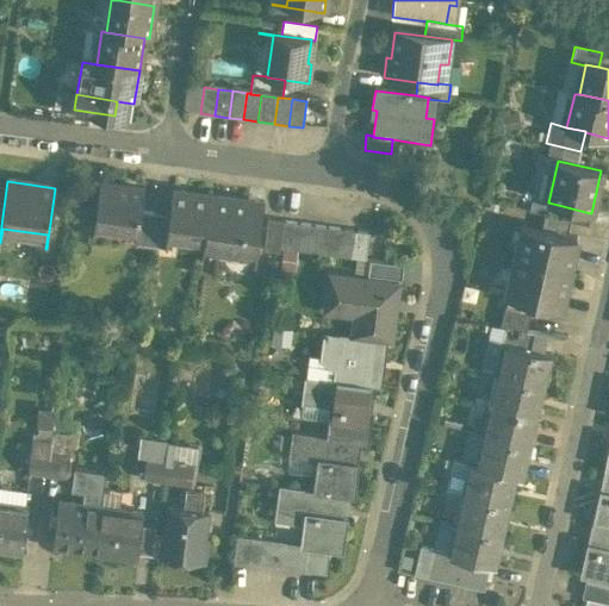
[(143,189),(99,183),(92,239),(93,239),(95,225),(137,231),(138,231),(141,212),(143,189)]
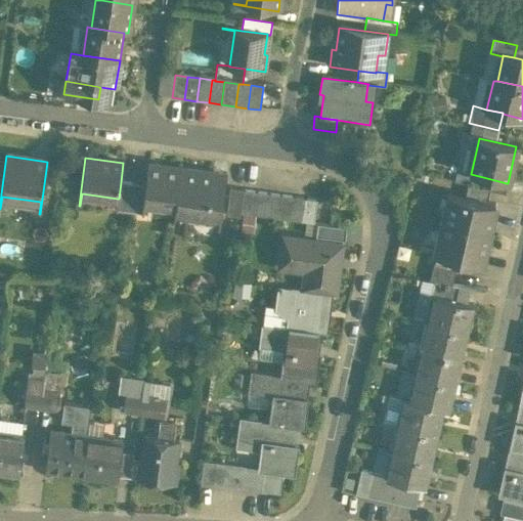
[(180,171),(147,167),(145,185),(143,203),(174,207),(173,218),(174,218),(175,212),(180,171)]
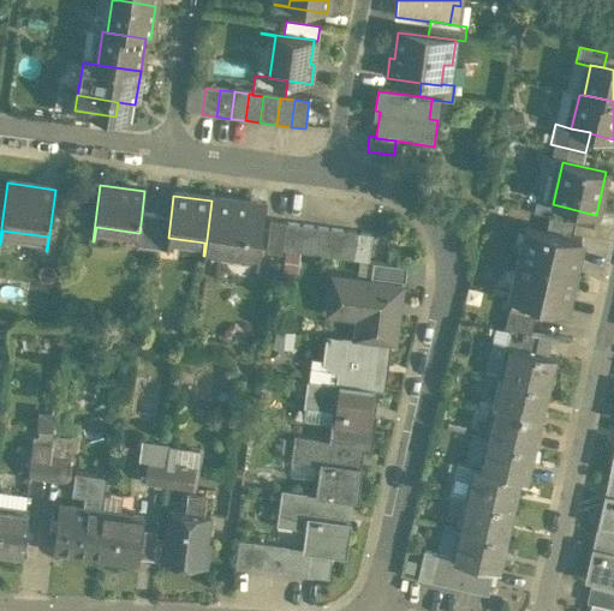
[(266,208),(212,201),(206,249),(258,256),(266,208)]
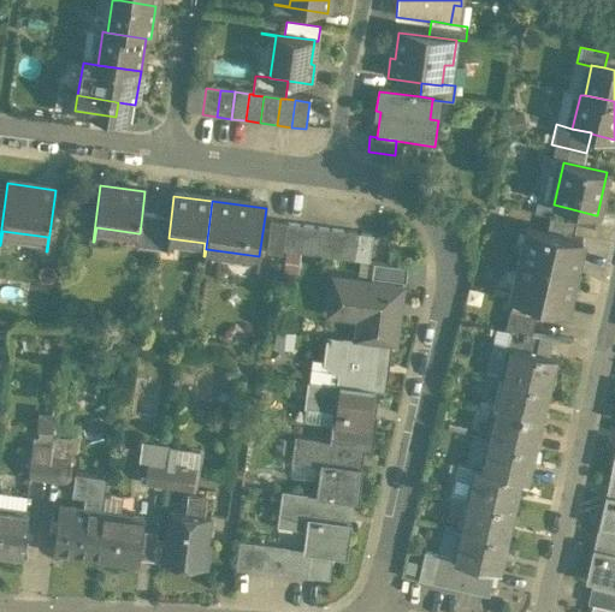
[(596,215),(568,208),(566,223),(575,225),(593,229),(596,215)]
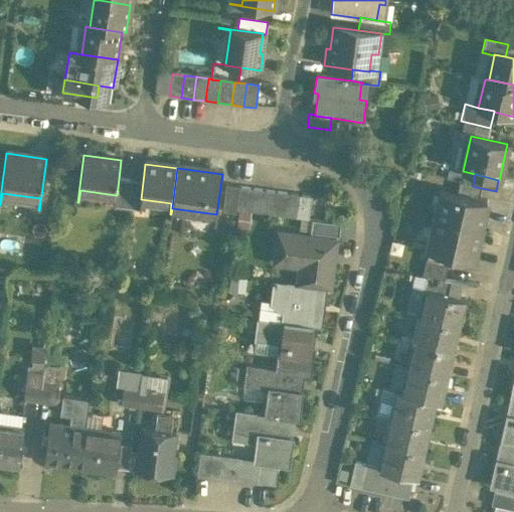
[(131,181),(119,179),(117,195),(116,195),(114,207),(127,208),(131,181)]
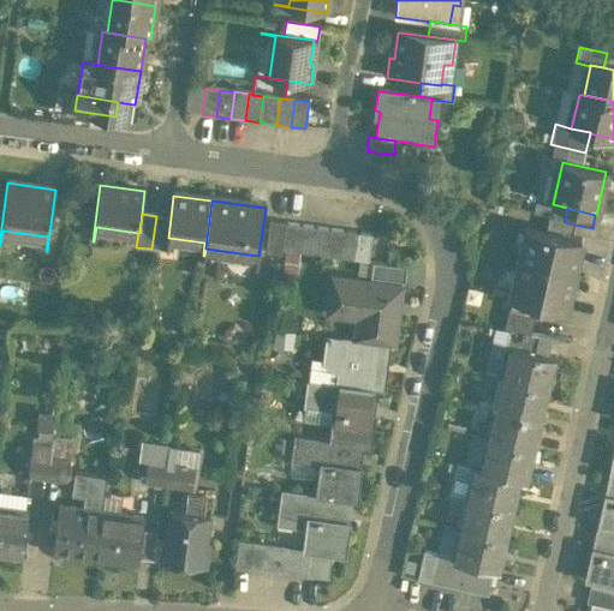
[(171,217),(156,216),(151,249),(167,251),(168,238),(171,217)]
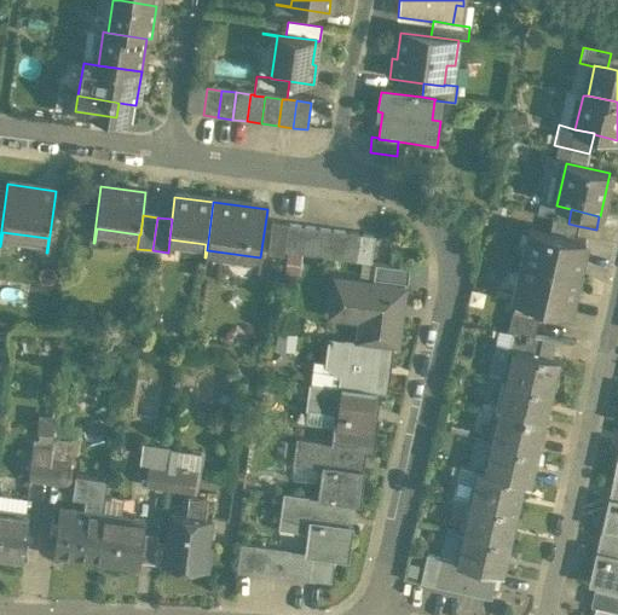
[(569,224),(552,220),(549,233),(576,239),(578,226),(569,224)]
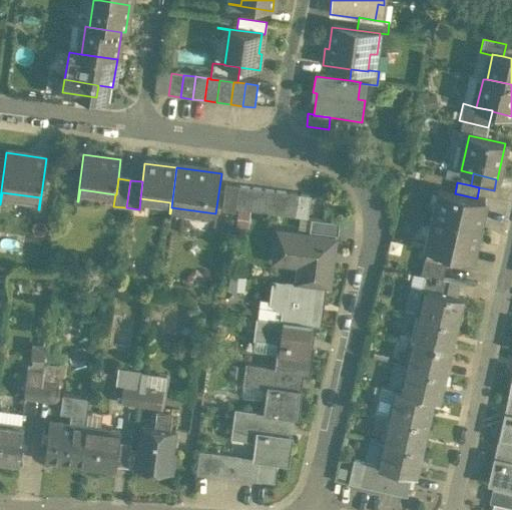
[(238,187),(224,185),(220,211),(234,213),(235,209),(238,187)]
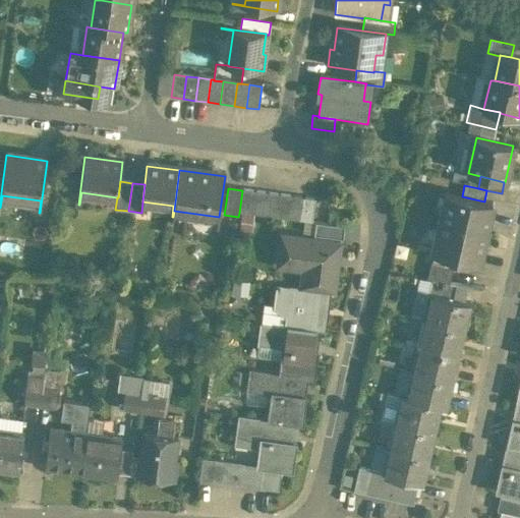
[(279,194),(242,190),(239,213),(276,218),(279,194)]
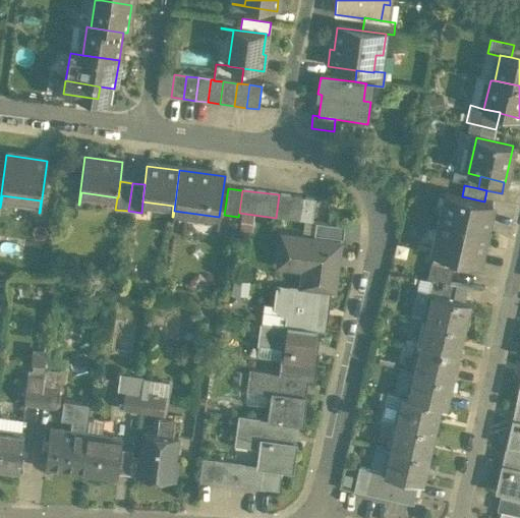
[(462,196),(444,193),(440,212),(443,213),(434,253),(455,259),(478,264),(492,204),(484,202),(462,196)]
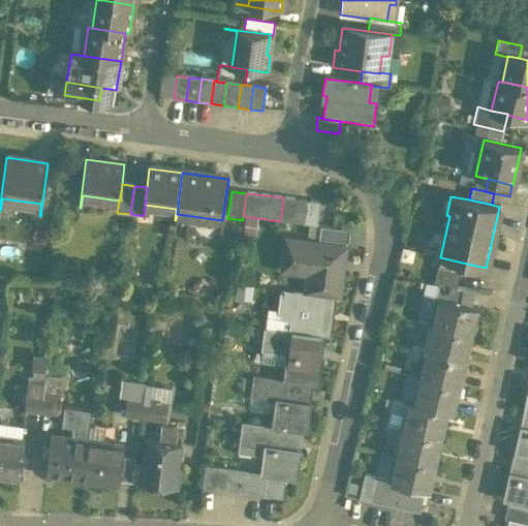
[(294,199),(283,197),(280,221),(291,223),(294,199)]
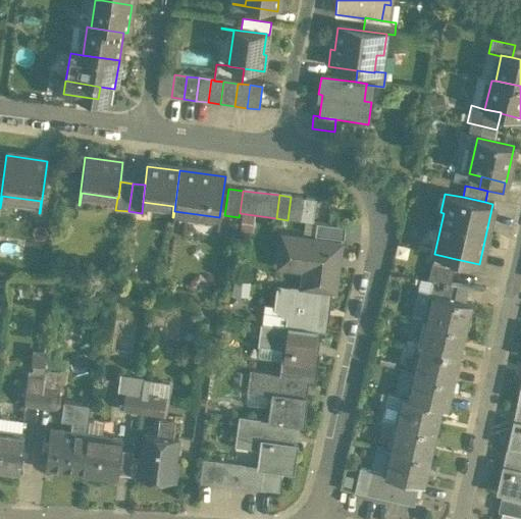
[(304,199),(291,197),(288,220),(301,221),(304,199)]
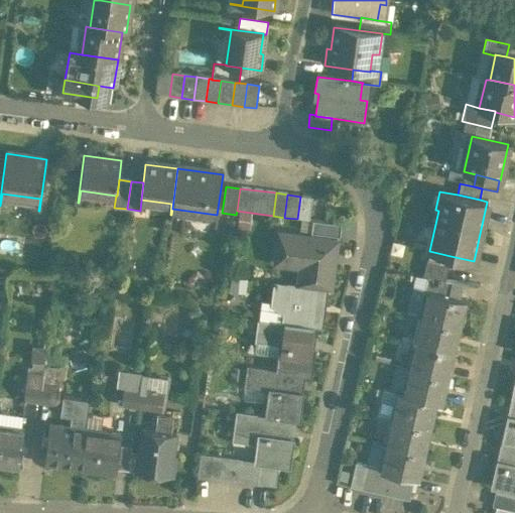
[(312,198),(300,197),(297,219),(308,221),(312,198)]
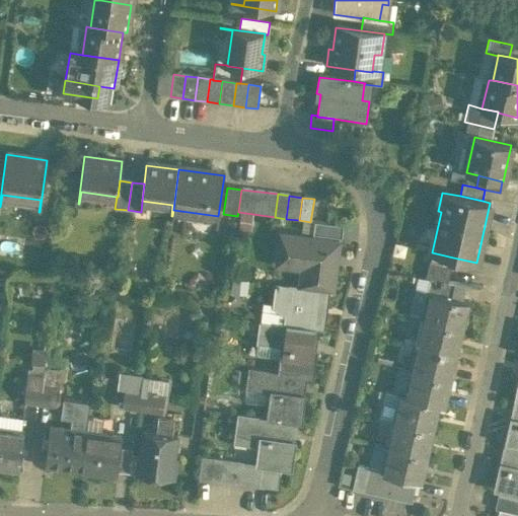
[(342,226),(315,222),(313,234),(340,238),(342,226)]
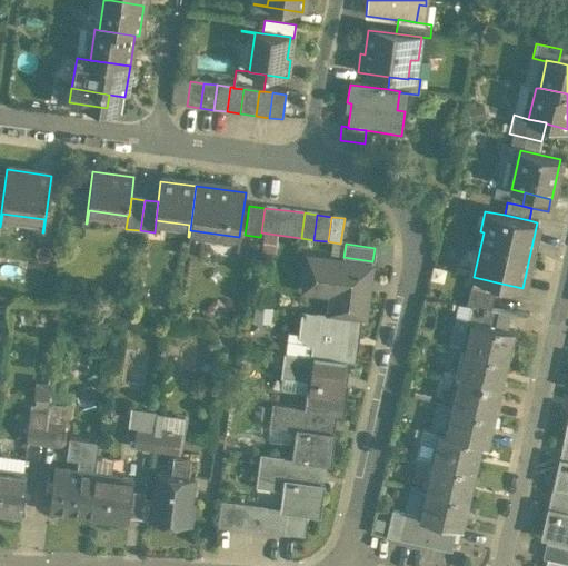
[(371,266),(307,257),(304,284),(306,284),(331,287),(327,315),(360,318),(365,319),(371,266)]
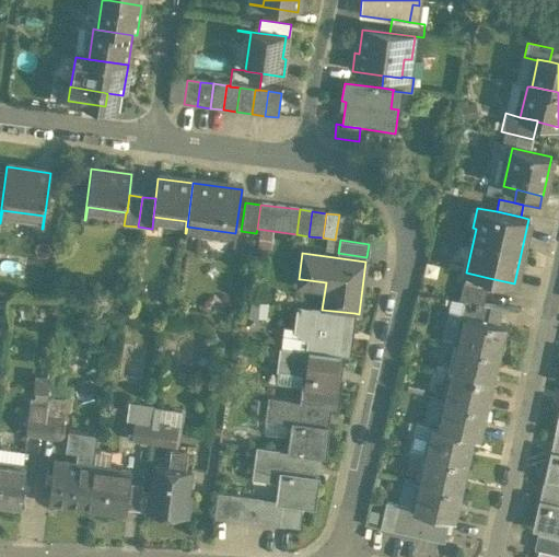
[(489,278),(466,273),(458,302),(463,302),(482,305),(489,278)]
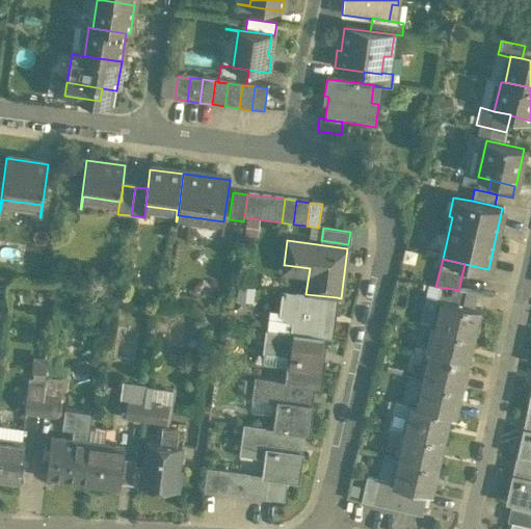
[(458,290),(440,287),(436,301),(442,302),(442,301),(462,306),(465,291),(458,290)]
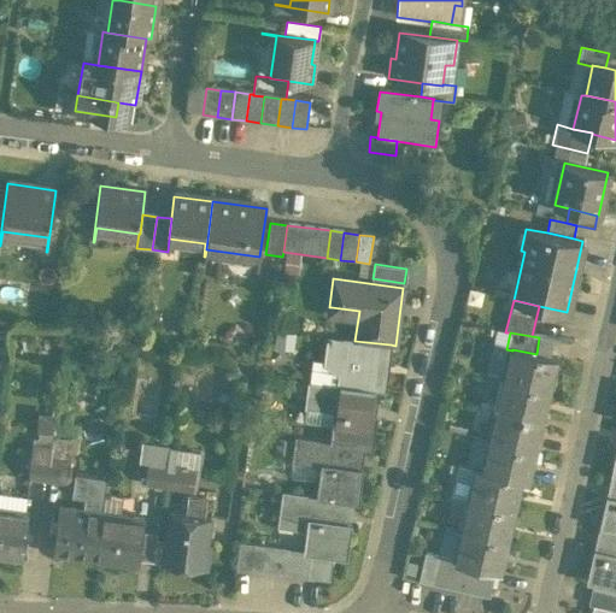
[(355,341),(340,339),(334,387),(379,393),(385,393),(391,345),(355,341)]
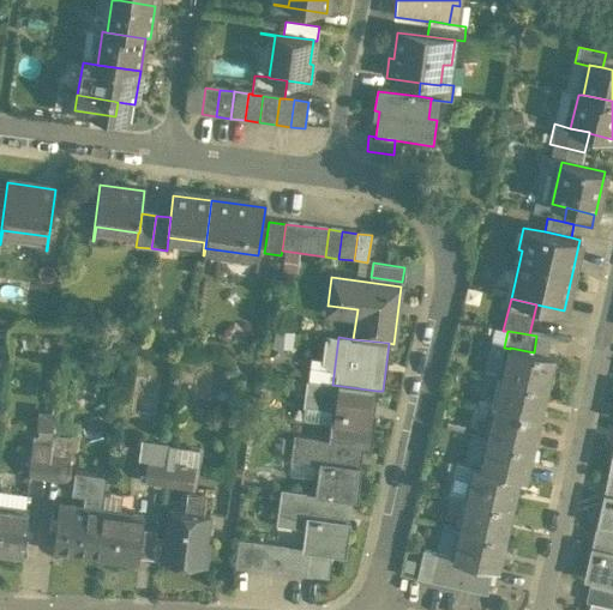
[(534,352),(510,348),(510,349),(503,379),(546,388),(553,357),(534,352)]
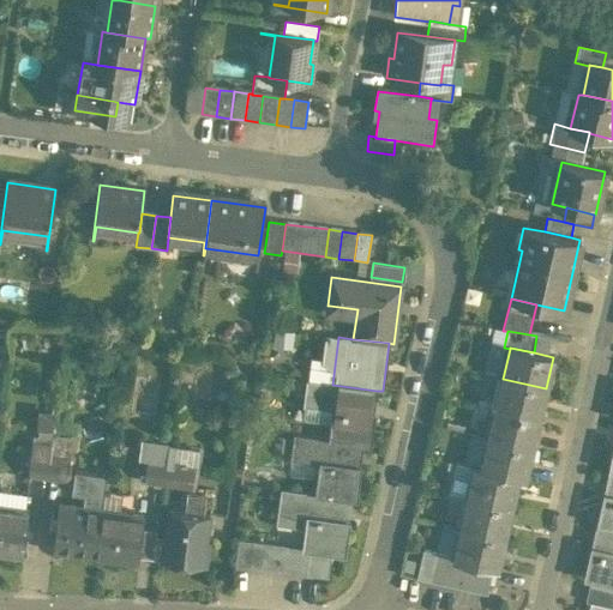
[(546,388),(503,379),(496,409),(539,418),(546,388)]
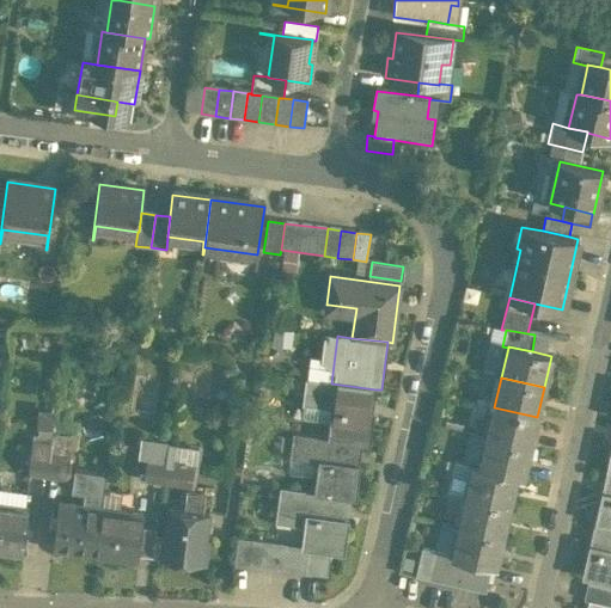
[(331,384),(306,380),(303,406),(333,410),(328,438),(362,443),(368,444),(376,390),(331,384)]
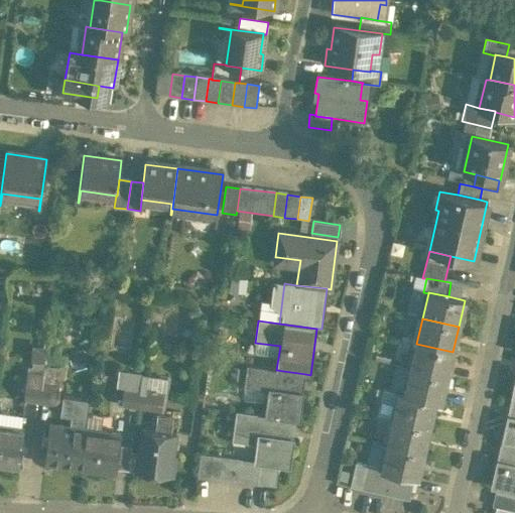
[(453,352),(416,344),(410,369),(447,378),(453,352)]
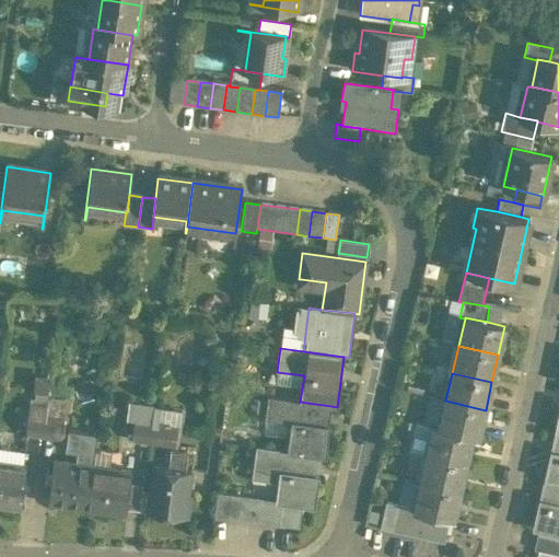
[(300,402),(268,397),(265,421),(291,425),(288,451),(319,455),(324,456),(332,406),(300,402)]
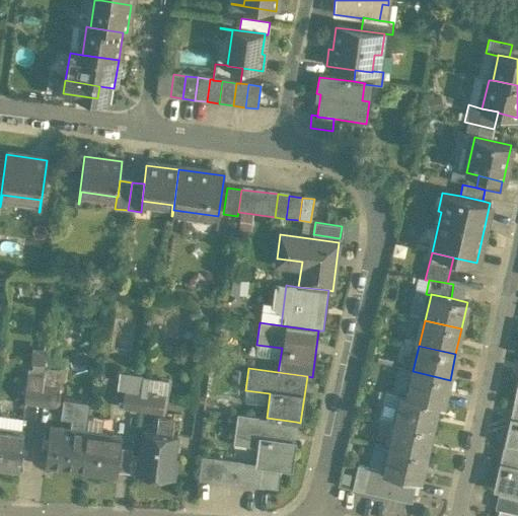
[(450,380),(413,371),(408,396),(408,397),(438,404),(444,407),(450,380)]
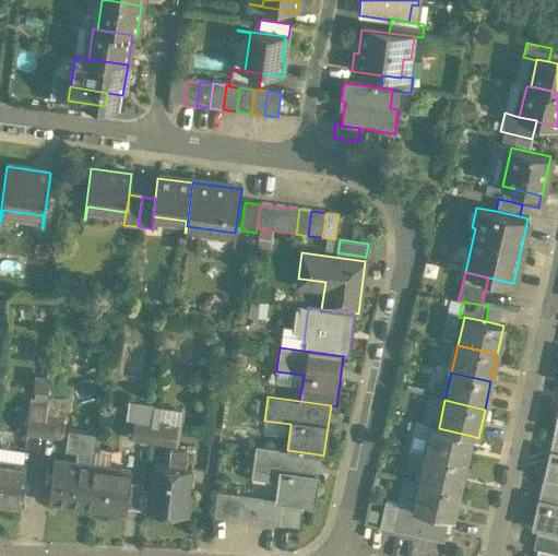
[(46,417),(28,415),(25,435),(43,437),(46,417)]
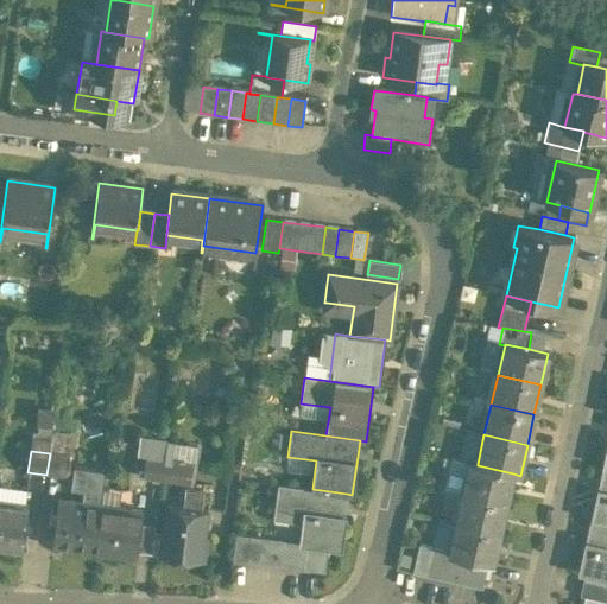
[(69,456),(50,453),(46,475),(65,477),(69,456)]
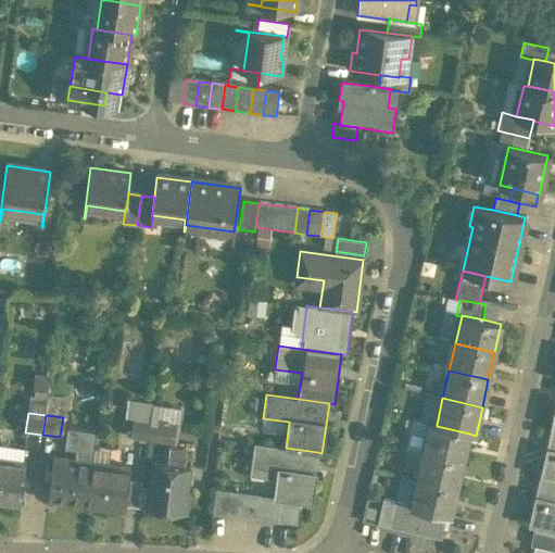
[(150,420),(133,418),(130,438),(148,440),(150,420)]
